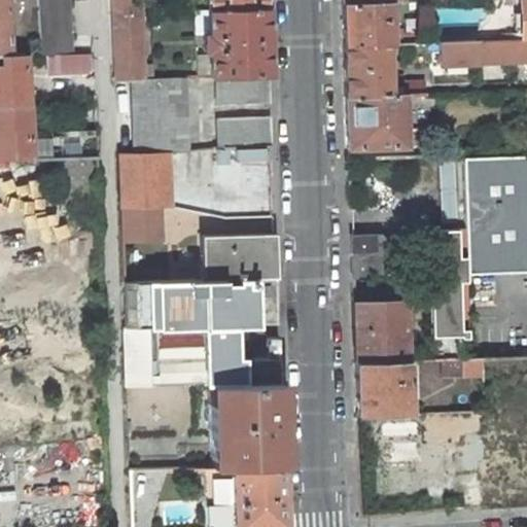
[(0,0),(0,55),(2,55),(10,55),(6,0),(0,0)]
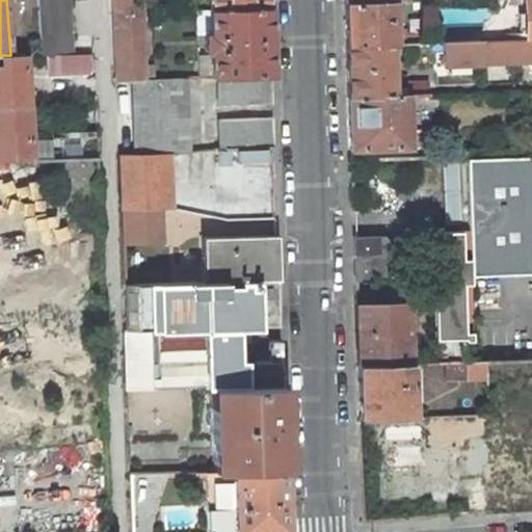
[(37,0),(42,54),(47,55),(90,53),(92,53),(92,48),(85,34),(72,35),(70,0),(37,0)]
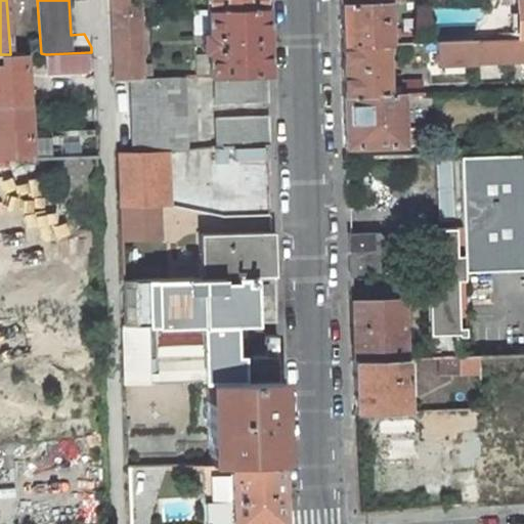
[(112,0),(115,80),(130,79),(151,78),(151,64),(141,64),(139,11),(139,0),(112,0)]
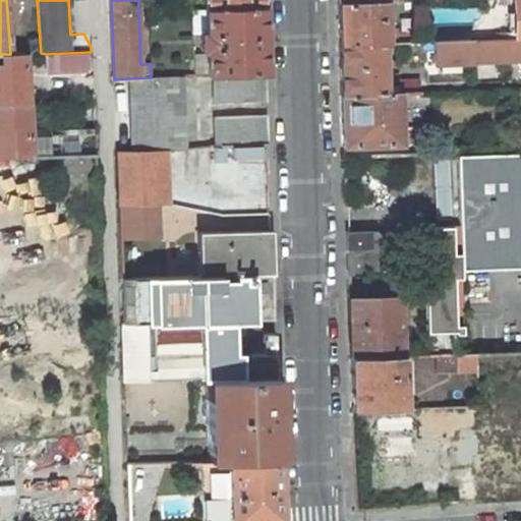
[(266,73),(263,0),(204,0),(205,8),(206,33),(200,33),(200,50),(206,50),(207,75),(213,75),(266,73)]
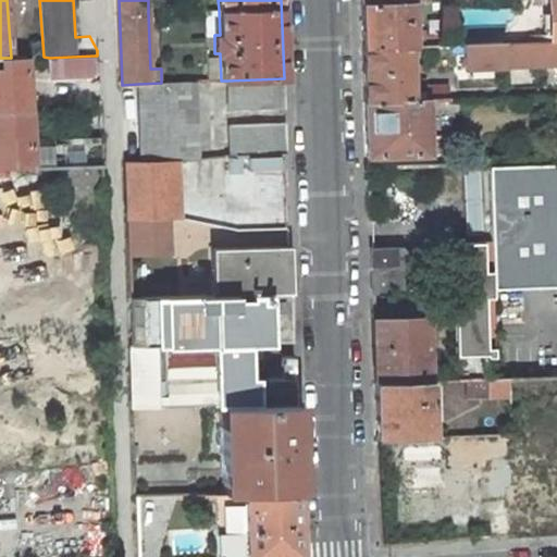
[(410,0),(408,0),(362,2),(363,47),(410,45),(412,45),(410,0)]
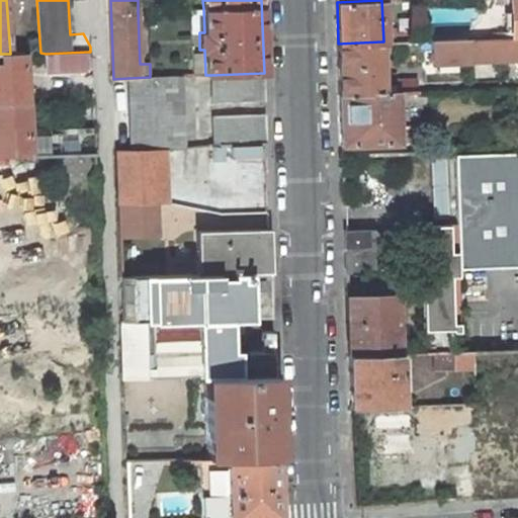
[(203,8),(191,9),(192,32),(199,32),(204,32),(203,8)]
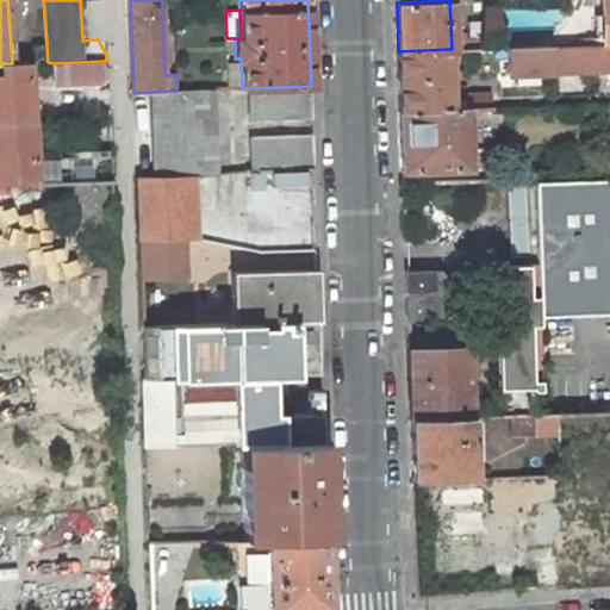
[(609,44),(604,44),(509,48),(510,74),(551,73),(551,70),(609,68),(609,44)]
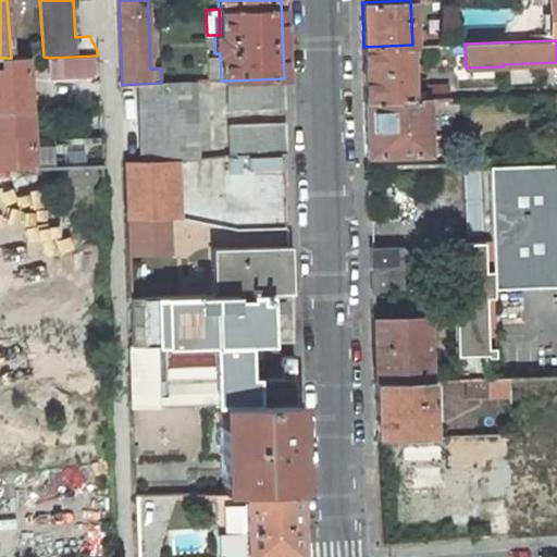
[(410,45),(363,47),(364,101),(428,99),(449,98),(449,84),(426,85),(426,91),(411,91),(410,45)]
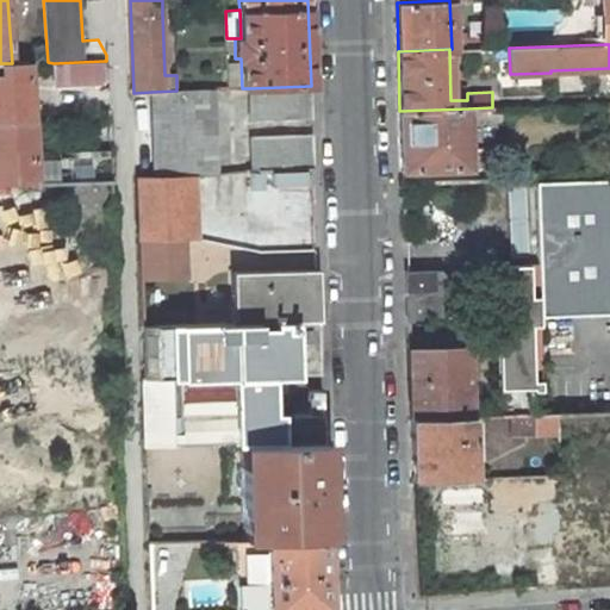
[(235,58),(226,58),(228,89),(242,88),(241,58),(235,58)]
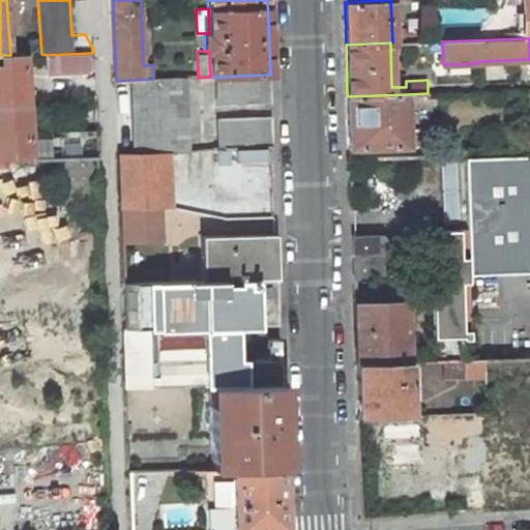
[(90,53),(47,55),(48,72),(90,71),(90,53)]
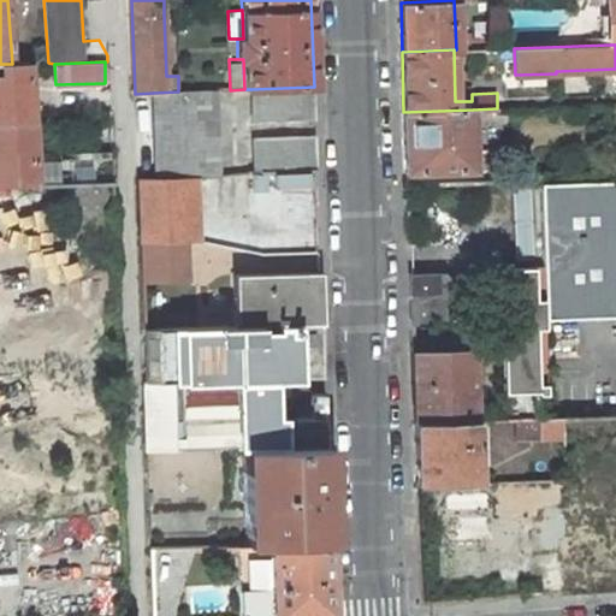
[(0,124),(33,124),(29,64),(12,64),(3,64),(3,83),(0,83),(0,124)]
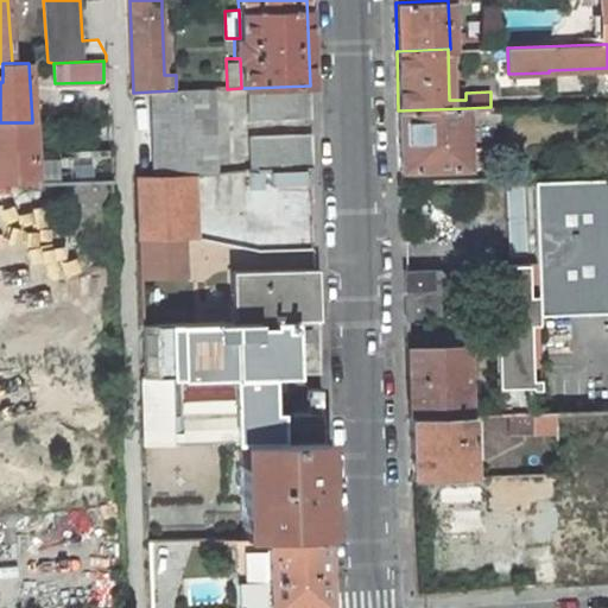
[(249,120),(311,118),(310,86),(248,88),(249,120)]
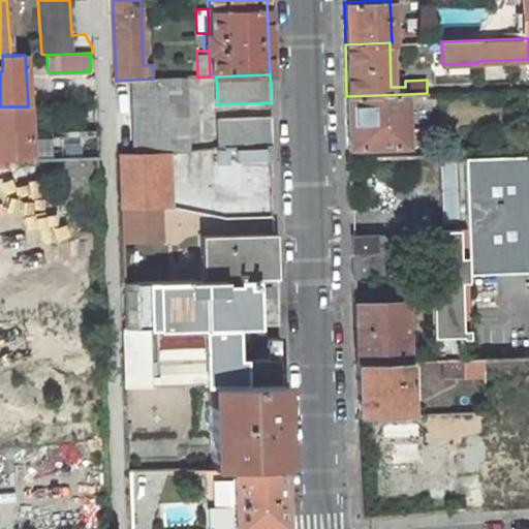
[(153,79),(131,80),(133,153),(170,152),(187,150),(184,78),(153,79)]
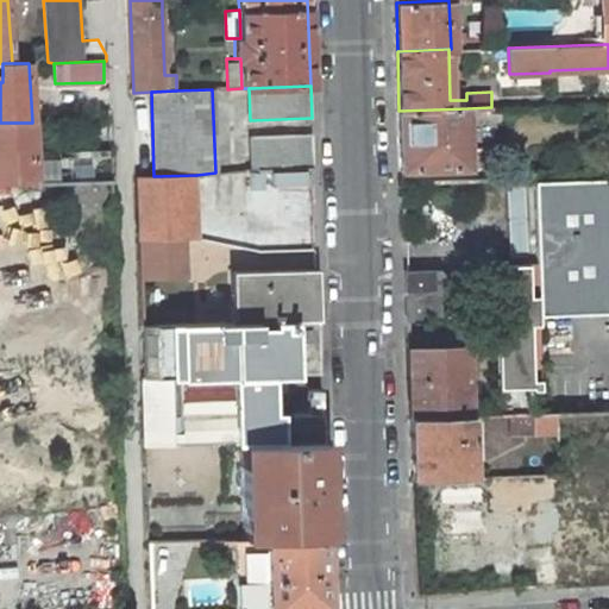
[(468,108),(399,111),(401,171),(470,169),(468,108)]
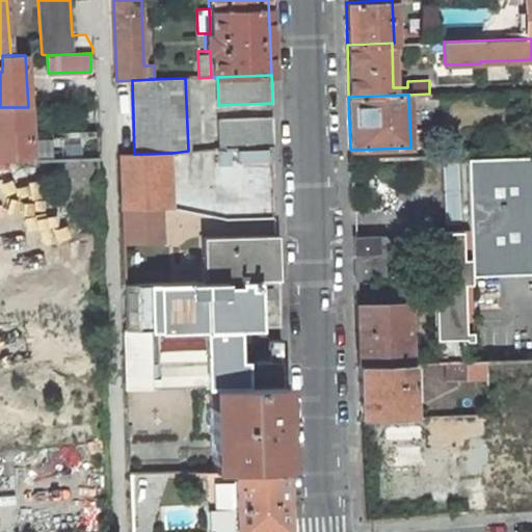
[(30,137),(28,107),(0,107),(0,159),(97,157),(97,135),(30,137)]
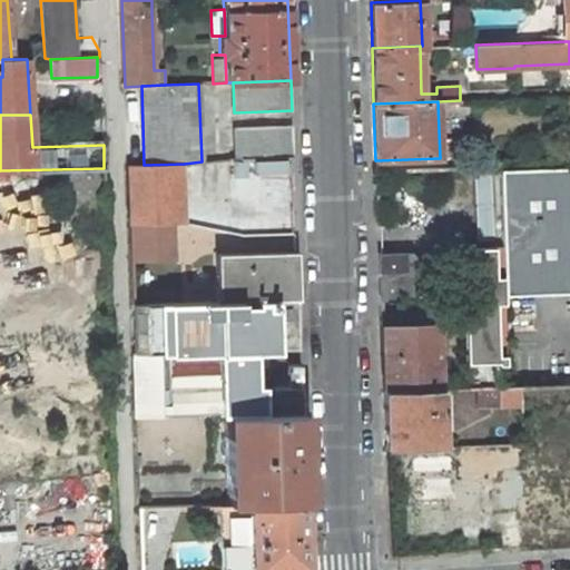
[(236,158),(293,156),(292,125),(235,127),(236,158)]
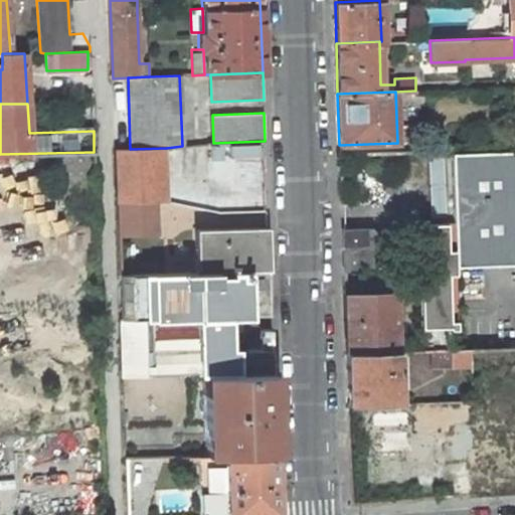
[(169,200),(166,148),(130,149),(116,150),(117,198),(159,200),(169,200)]
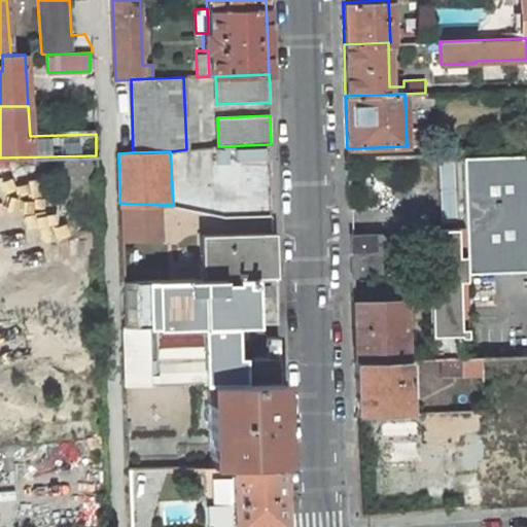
[(526,154),(464,157),(467,274),(526,271),(526,154)]
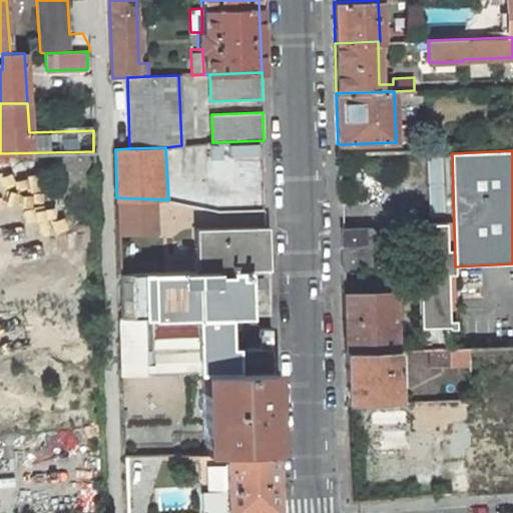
[(117,219),(158,218),(158,199),(116,197),(117,219)]
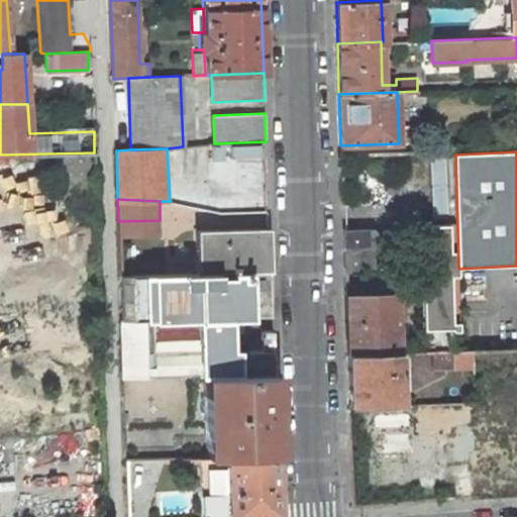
[(118,236),(161,235),(160,220),(118,221),(118,236)]
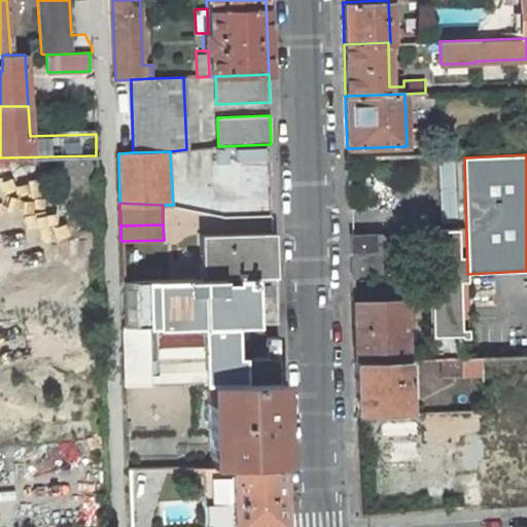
[(459,227),(429,230),(432,336),(456,335),(457,358),(459,358),(460,338),(468,337),(467,307),(480,306),(479,282),(466,282),(465,230),(459,230),(459,227)]
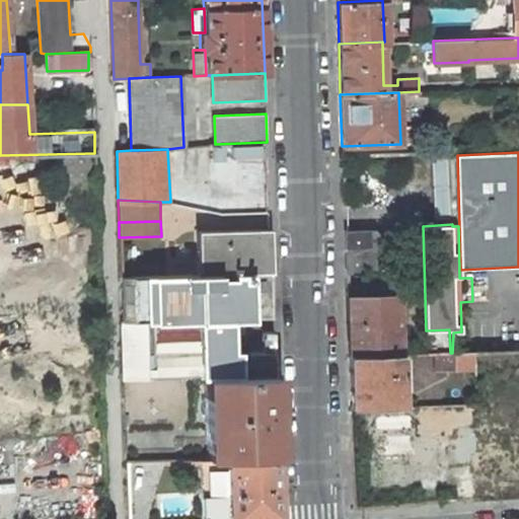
[(373,229),(345,230),(346,271),(380,270),(379,234),(373,229)]
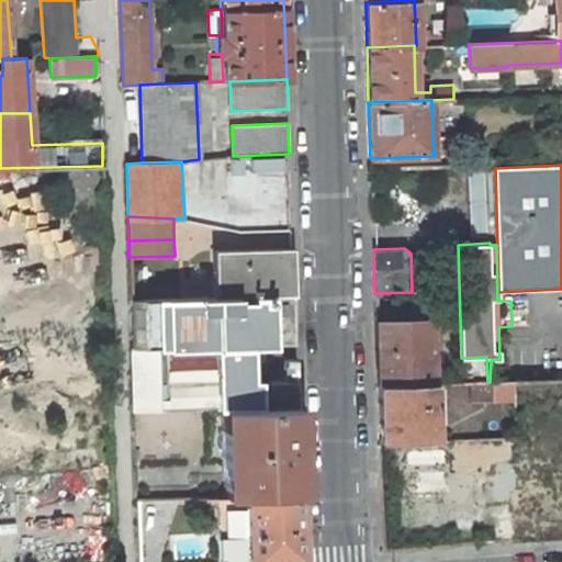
[(213,251),(214,298),(293,295),(292,249),(213,251)]
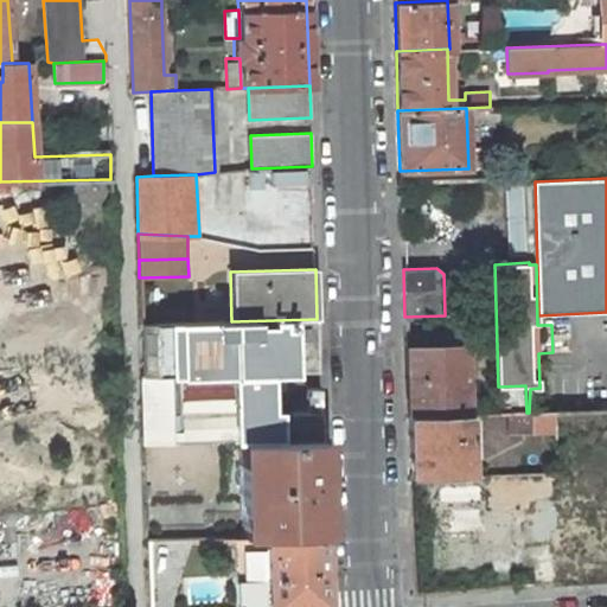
[(140,325),(145,443),(238,441),(247,441),(321,439),(319,387),(307,387),(307,394),(301,394),(301,410),(268,411),(267,372),(319,371),(317,319),(231,321),(140,325)]
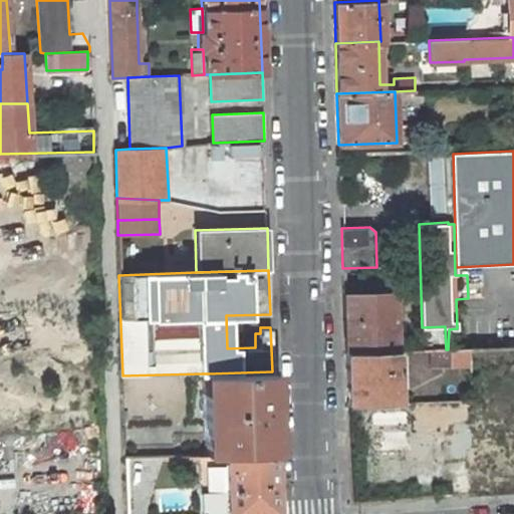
[(396,351),(394,292),(343,294),(345,352),(396,351)]
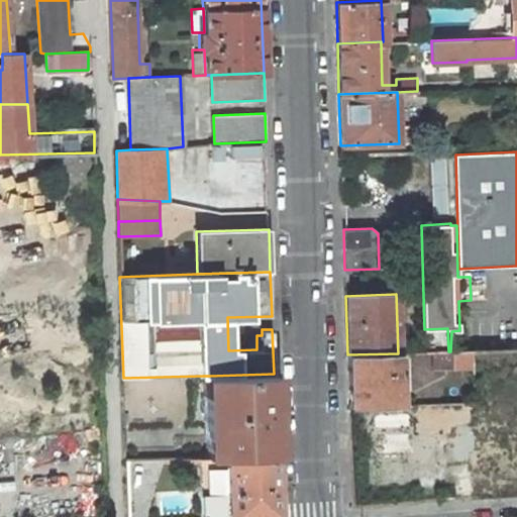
[(447,328),(424,329),(427,352),(448,351),(447,328)]
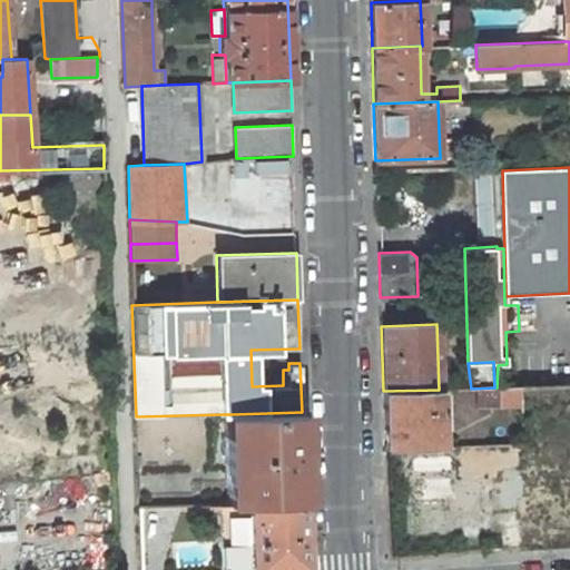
[(522,400),(522,386),(500,387),(501,406),(523,405),(522,400)]
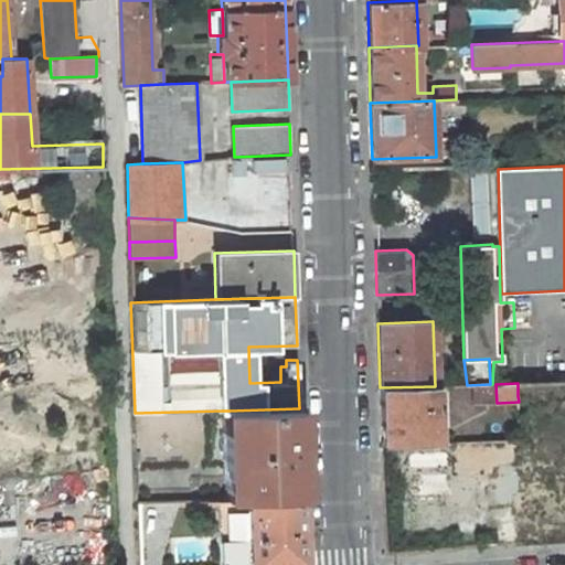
[(537,395),(536,383),(518,383),(518,396),(537,395)]
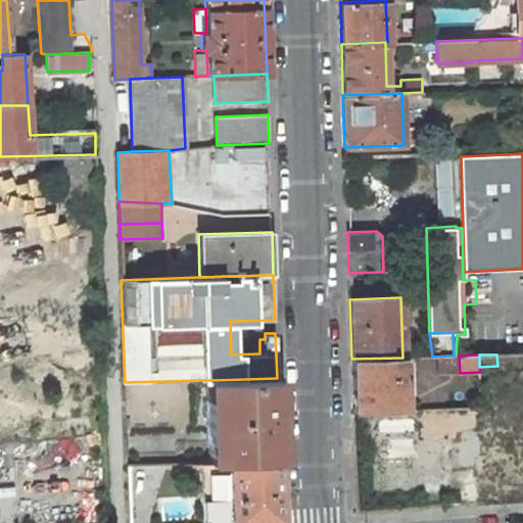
[(402,358),(351,359),(352,411),(405,409),(402,358)]
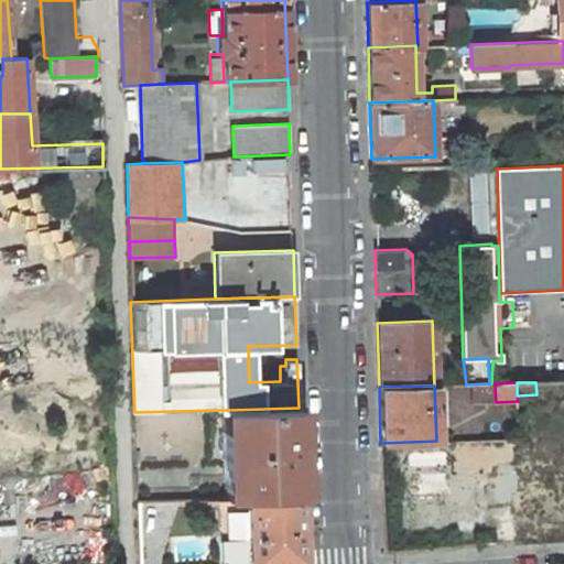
[(301,496),(299,408),(229,410),(230,431),(221,431),(223,477),(231,477),(231,498),(301,496)]
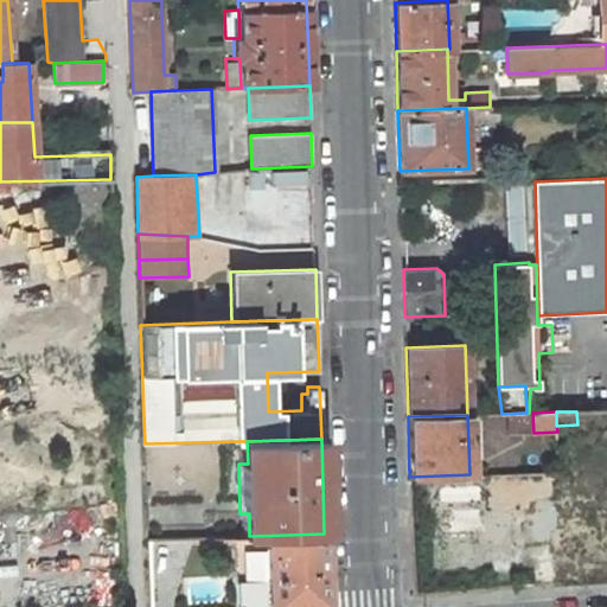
[(240,536),(232,536),(235,606),(278,606),(326,604),(324,534),(249,536),(240,536)]
